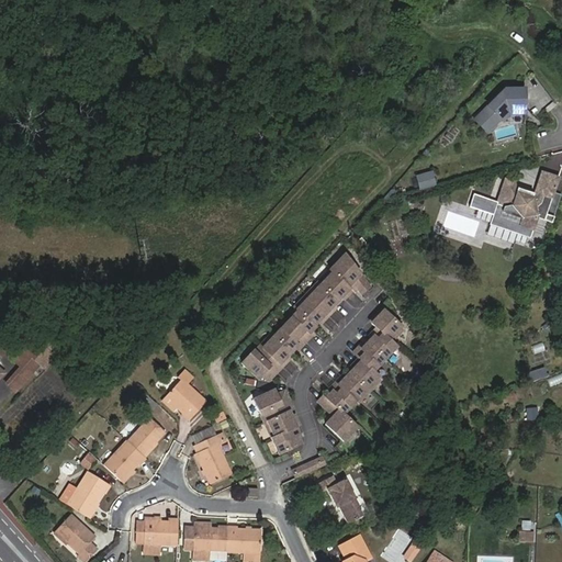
[(526,113),(525,88),(505,88),(475,120),(489,132),(501,119),(504,121),(510,113),(526,113)]
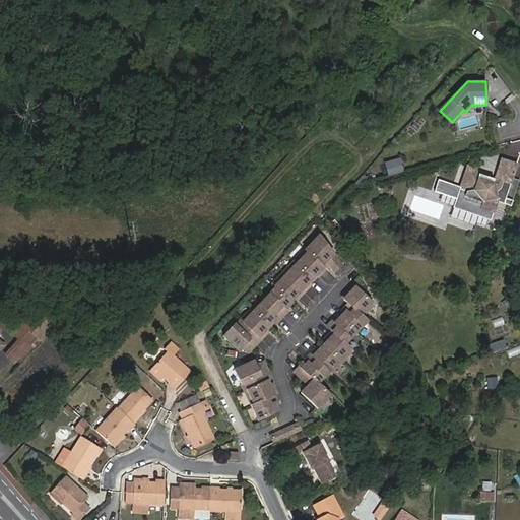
[(399,157),(386,161),(389,174),(403,170),(399,157)]
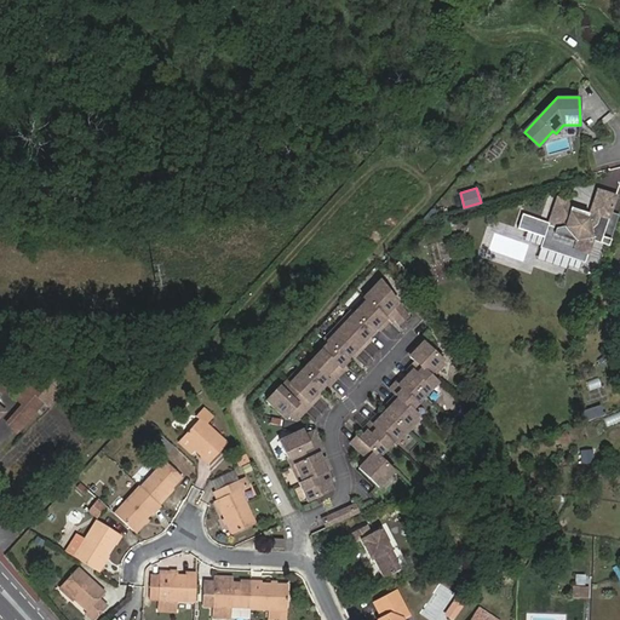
[(597,190),(592,207),(601,211),(606,193),(597,190)]
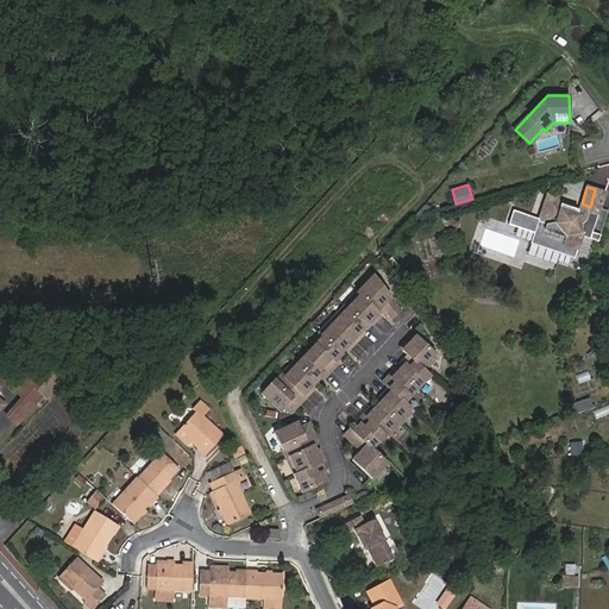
[(573,258),(576,250),(581,236),(578,228),(586,221),(589,213),(596,217),(604,193),(595,189),(590,207),(582,203),(578,214),(576,213),(571,217),(564,214),(563,209),(560,208),(558,198),(547,195),(539,220),(513,212),(509,226),(534,234),(531,244),(573,258)]
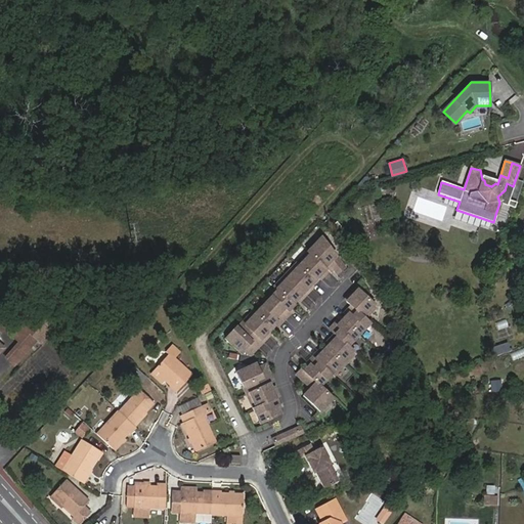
[(516,179),(511,197),(518,199),(522,181),(516,179)]
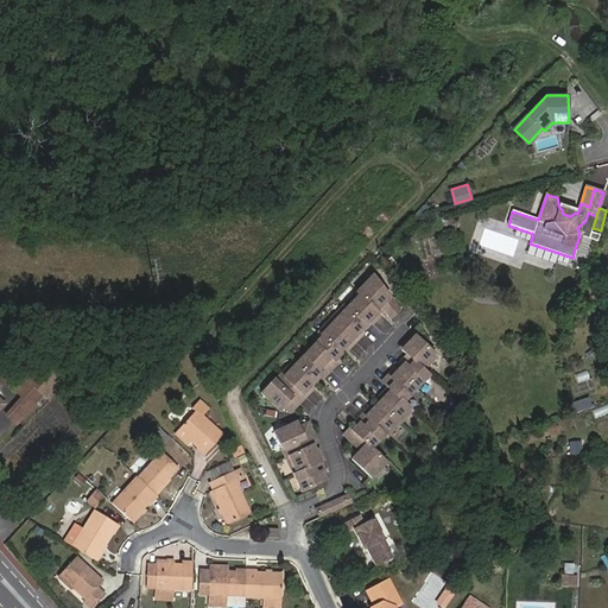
[(401,311),(374,274),(358,292),(381,315),(385,311),(392,318),(401,311)]
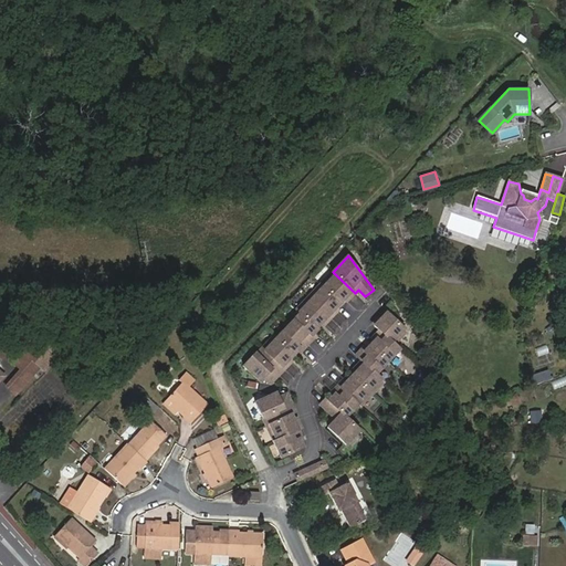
[(355,293),(333,272),(321,284),(341,304),(346,297),(348,301),(355,293)]
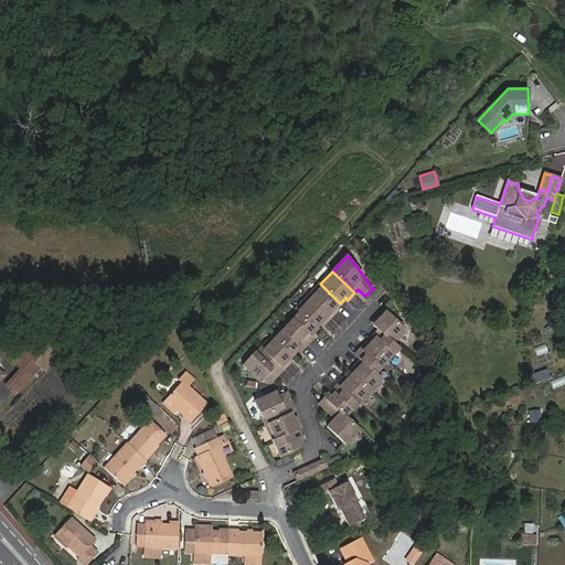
[(334,309),(340,304),(320,284),(308,296),(330,318),(337,311),(334,309)]
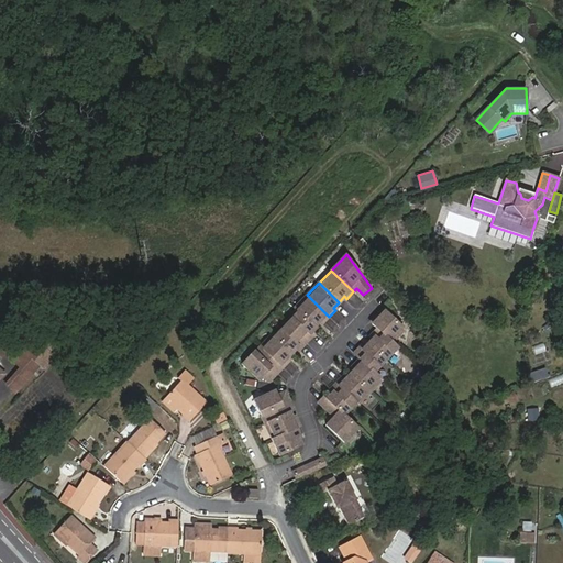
[(329,317),(307,295),(295,308),(315,327),(318,323),(321,320),(323,323),(329,317)]
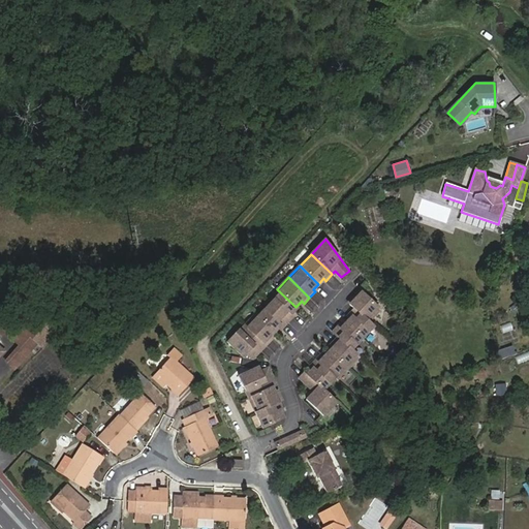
[(296,307),(277,289),(266,301),(287,321),(293,316),(291,314),(293,311),(297,308),(296,307)]
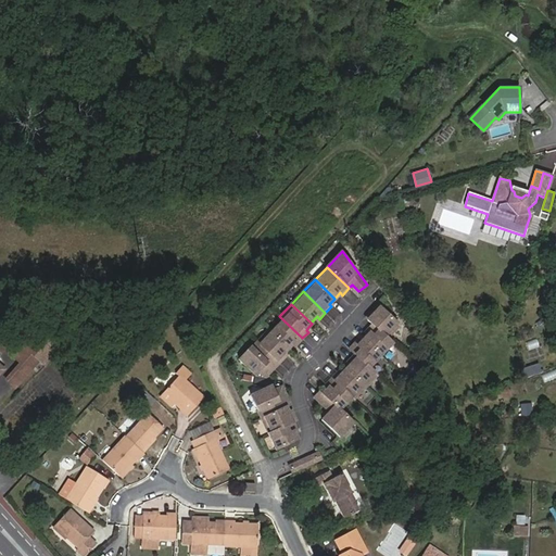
[(395,333),(396,323),(380,307),(374,314),(371,312),(366,318),(373,325),(389,340),(395,333)]
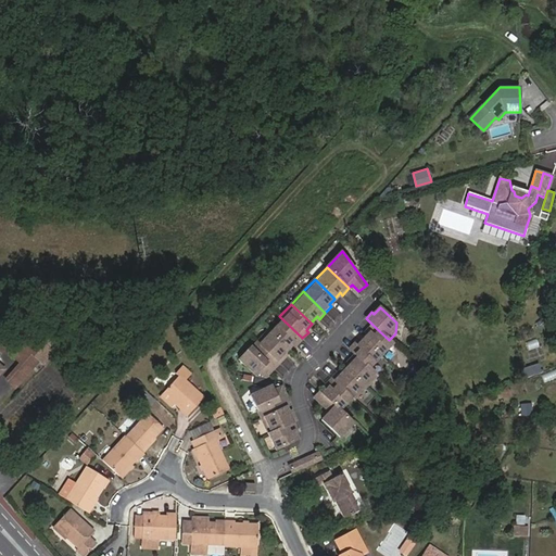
[(302,338),(279,316),(268,328),(268,329),(272,331),(288,348),(291,344),(294,342),(297,344),(302,338)]
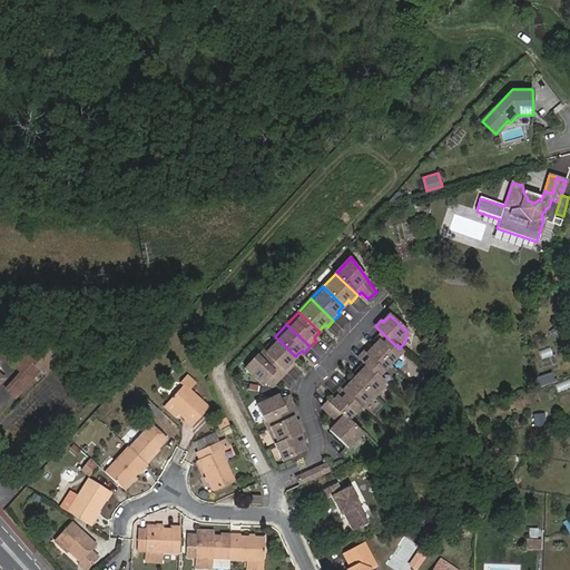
[(401,353),(401,352),(399,349),(382,333),(376,340),(379,342),(375,344),(372,347),(390,365),(401,353)]
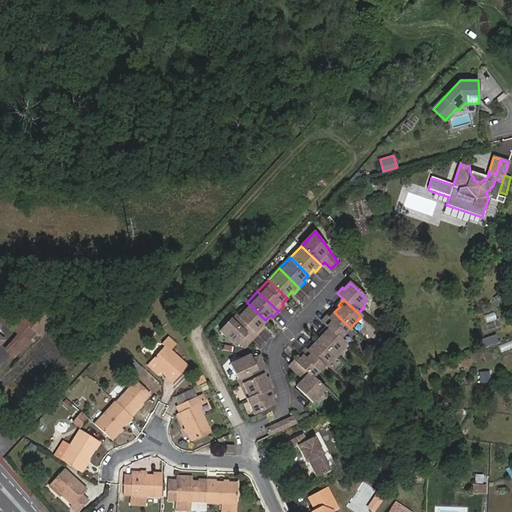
[(265,320),(250,305),(247,303),(247,302),(236,314),(237,315),(238,316),(256,333),(262,328),(260,326),(262,323),(265,320)]
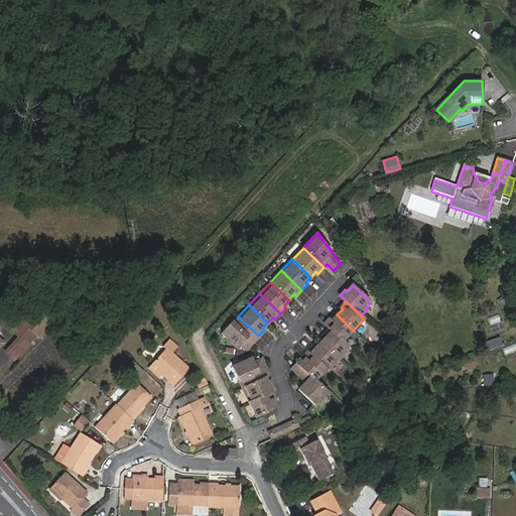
[(353,331),(337,314),(334,317),(332,320),(330,318),(324,325),(329,330),(342,342),(353,331)]
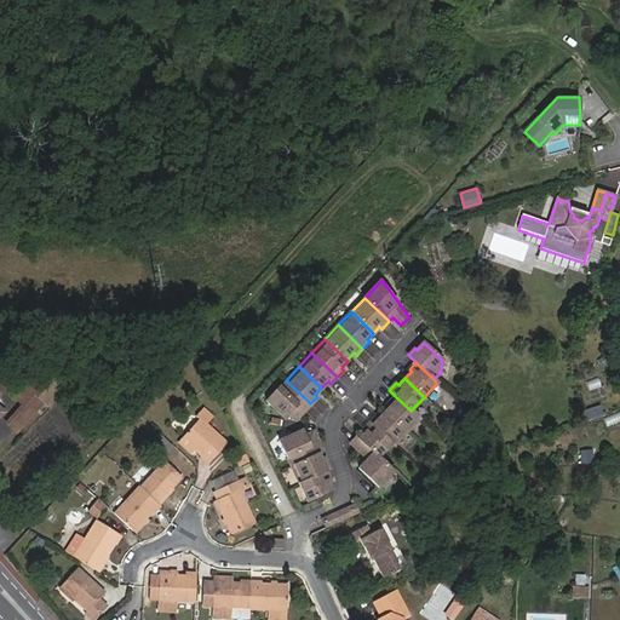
[(310,403),(288,383),(287,382),(281,388),(279,385),(265,399),(283,417),(287,413),(290,411),(297,418),(310,403)]
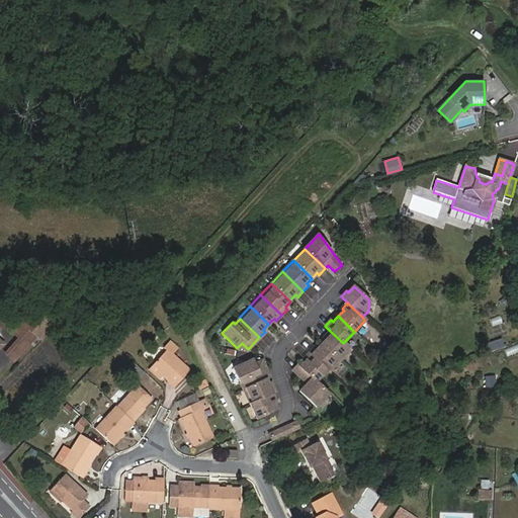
[(24,325),(16,334),(22,340),(8,354),(14,359),(36,336),(24,325)]
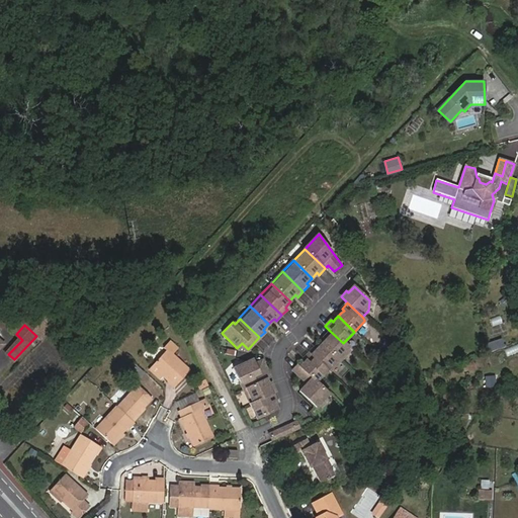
[(351,350),(343,343),(330,331),(325,336),(328,338),(325,341),(322,344),(340,362),(351,350)]
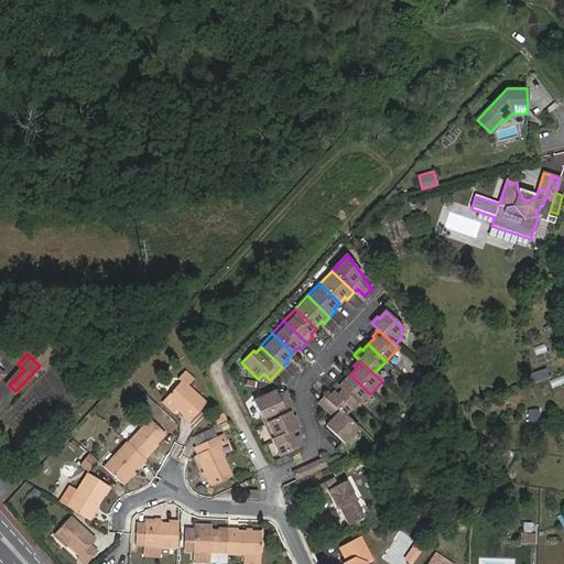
[(545,369),(532,373),(534,382),(548,378),(545,369)]
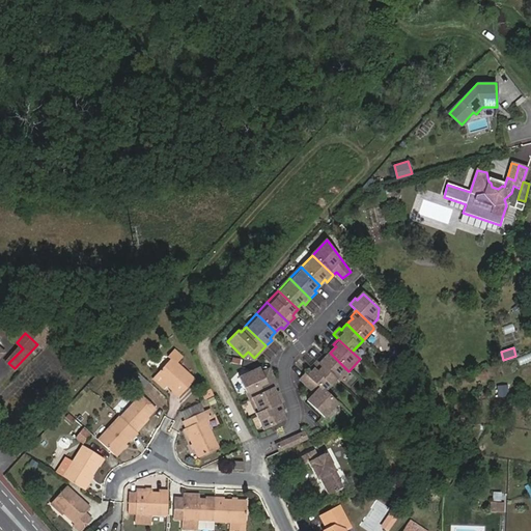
[(155,374),(167,385),(178,396),(193,381),(175,364),(180,358),(172,350),(167,356),(169,359),(155,374)]
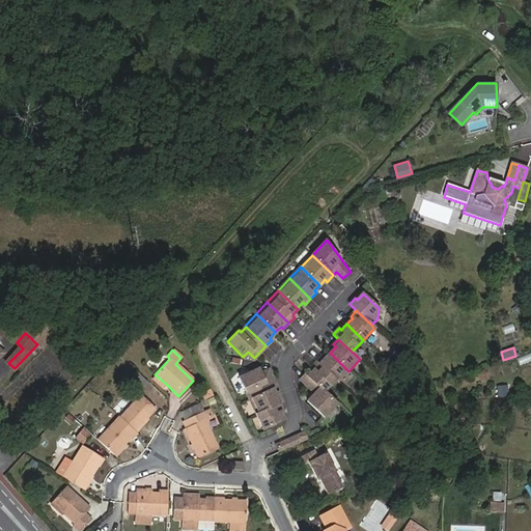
[(348,371),(330,353),(328,356),(325,359),(323,357),(317,363),(336,382),(337,383),(338,384),(348,371)]
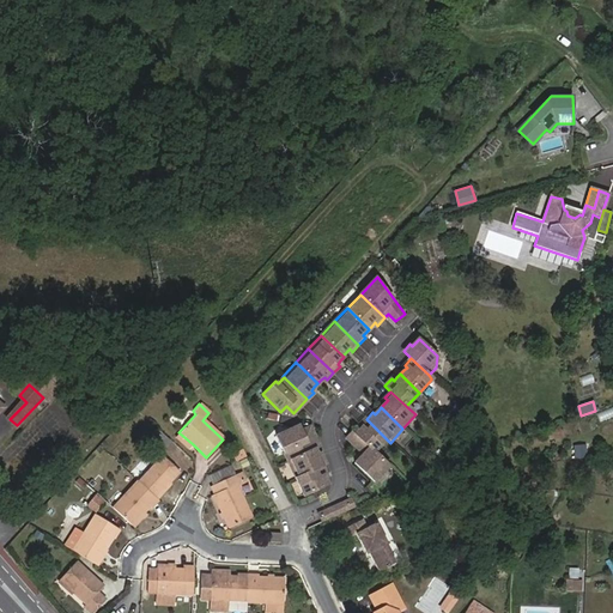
[(388,441),(366,419),(359,426),(363,429),(359,431),(356,436),(375,454),(388,441)]
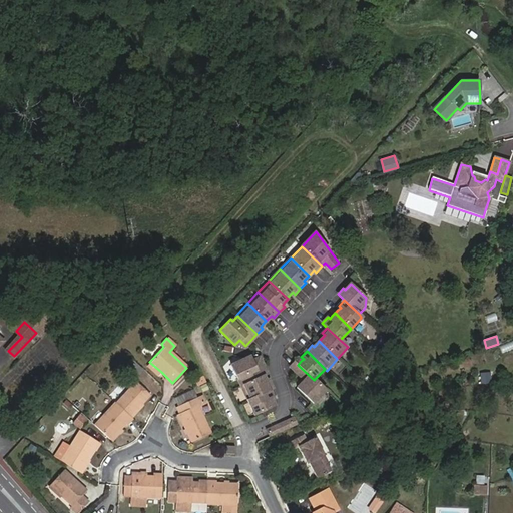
[(263,375),(267,373),(261,359),(252,363),(249,356),(230,364),(236,379),(240,378),(242,384),(263,375)]
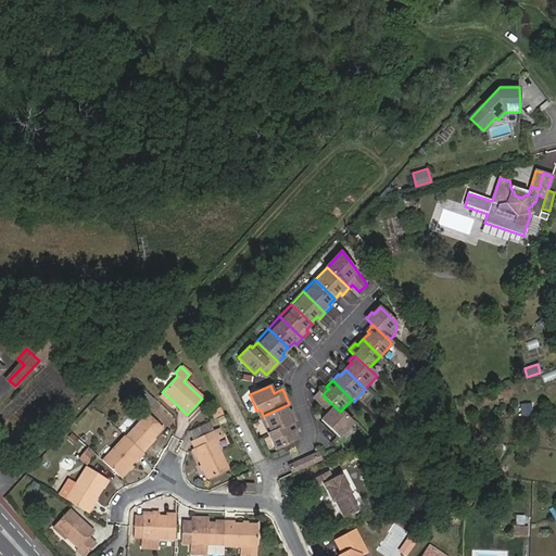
[(155,401),(142,389),(137,394),(150,407),(155,401)]
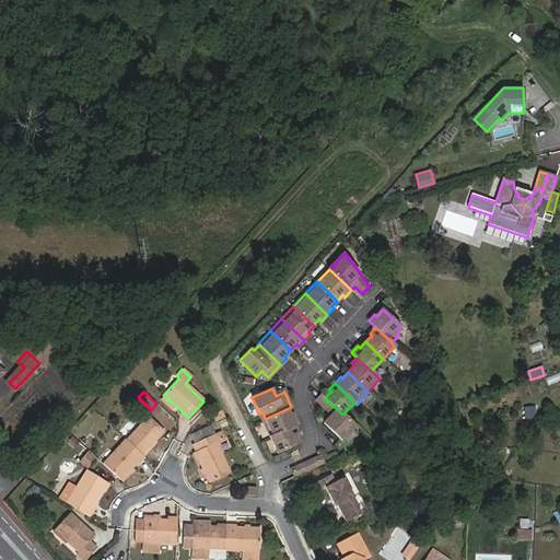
[(173,409),(176,406),(163,395),(161,398),(173,409)]
